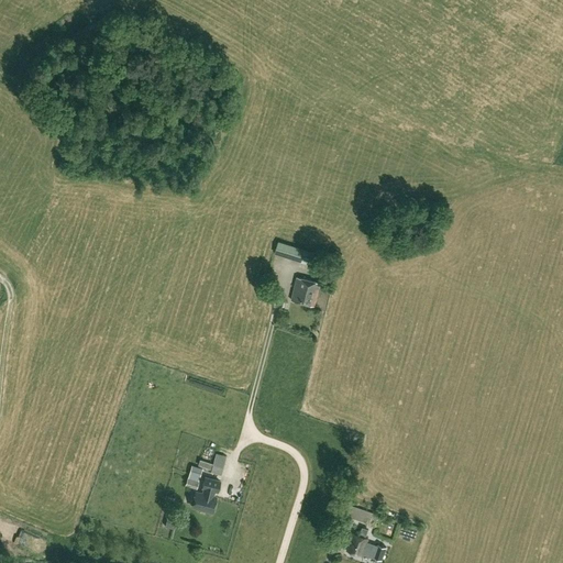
[(321,254),(279,242),(275,254),(317,266),(321,254)]
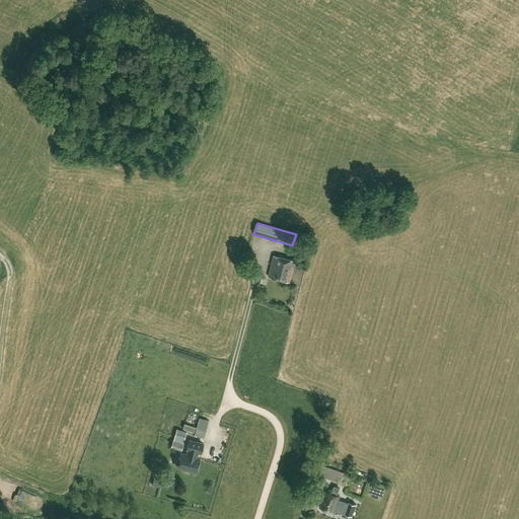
[(290,282),(294,267),(295,261),(274,255),(269,277),(290,282)]
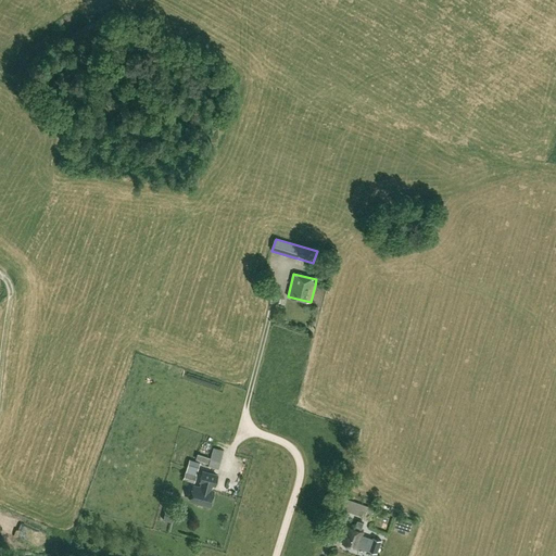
[(188,459),(182,480),(194,482),(200,463),(188,459)]
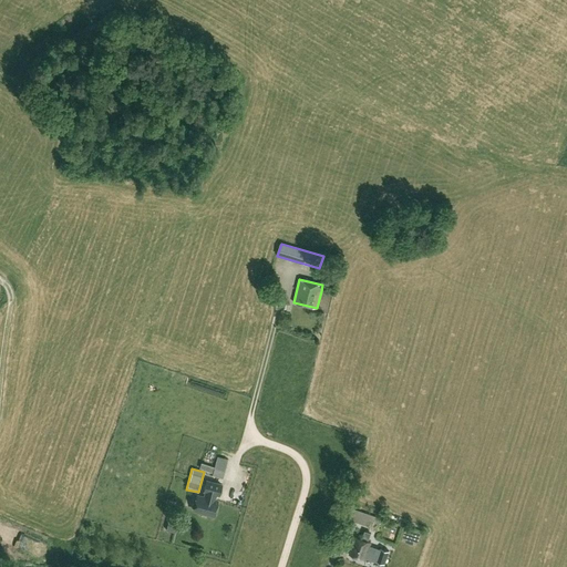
[(223,478),(224,471),(214,468),(212,475),(223,478)]
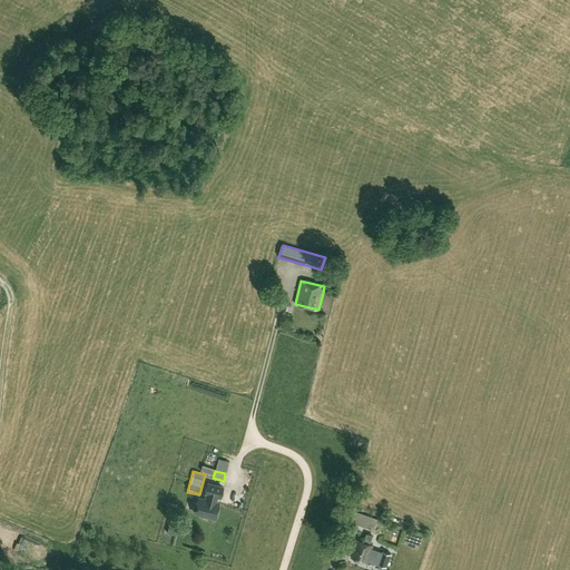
[(220,497),(223,487),(210,483),(209,483),(207,483),(205,493),(207,493),(216,495),(220,497)]
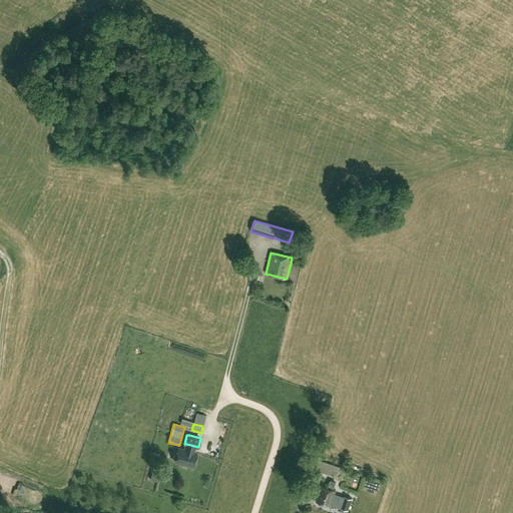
[(194,466),(197,452),(193,451),(194,446),(186,444),(185,449),(178,448),(175,462),(194,466)]
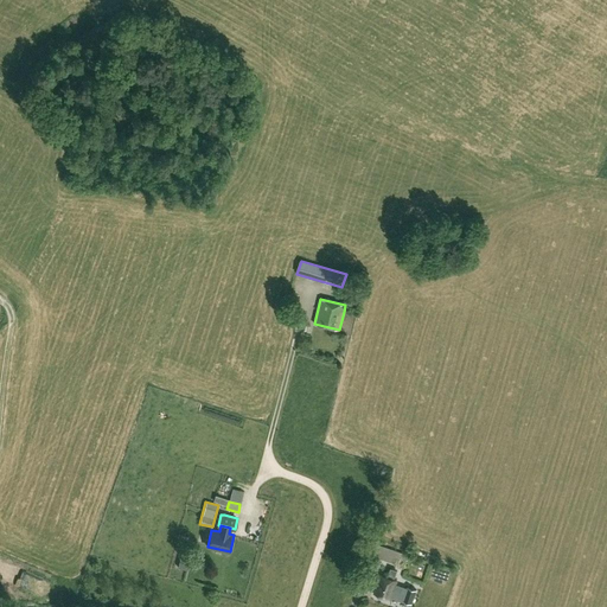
[(382,575),(376,593),(391,599),(398,581),(382,575)]
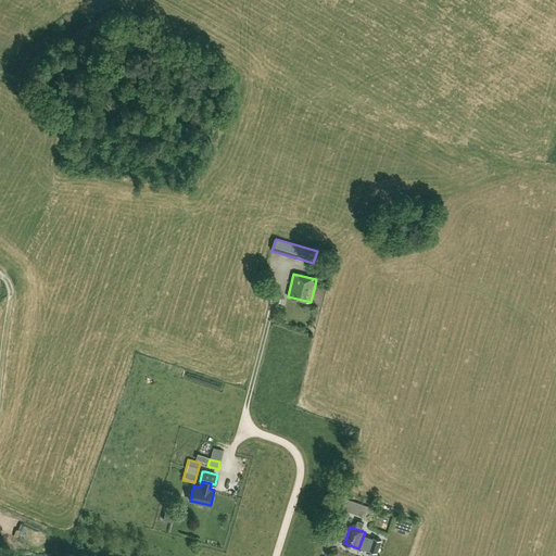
[(383,541),(374,538),(369,550),(379,554),(383,541)]
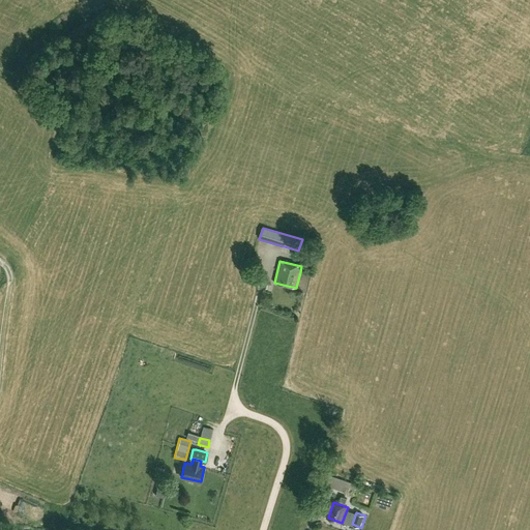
All buildings are outlined.
